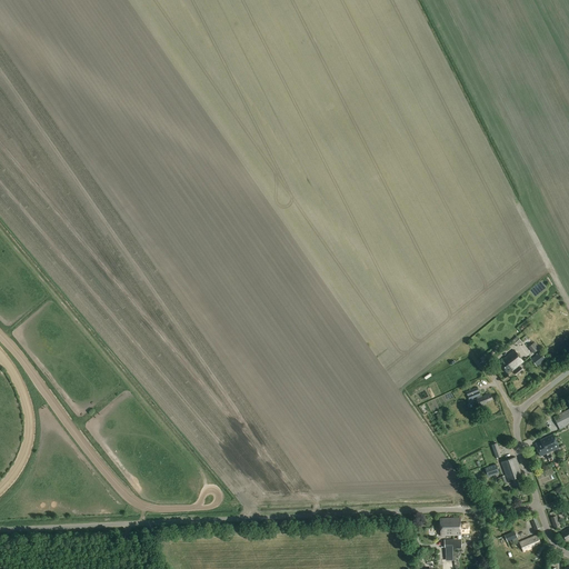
[(512,341),(517,347),(521,342),(517,337),(512,341)]
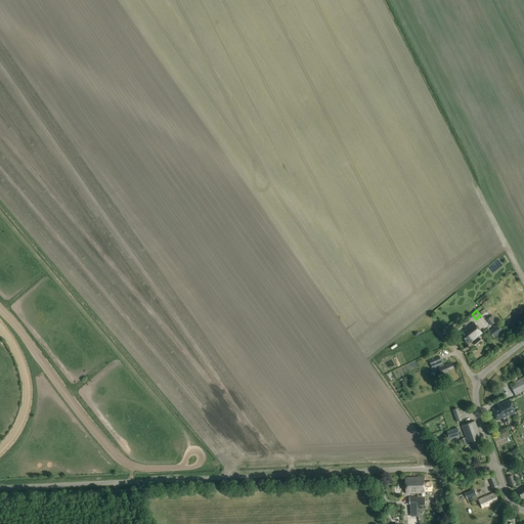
[(492,315),(486,320),(491,325),(497,321),(492,315)]
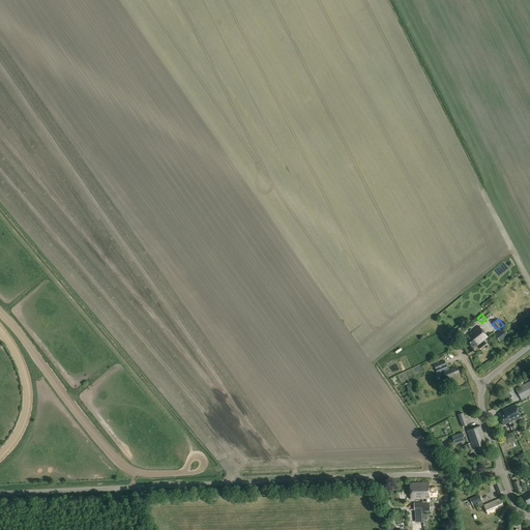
[(487,337),(478,327),(464,339),(471,348),(475,345),(476,346),(487,337)]
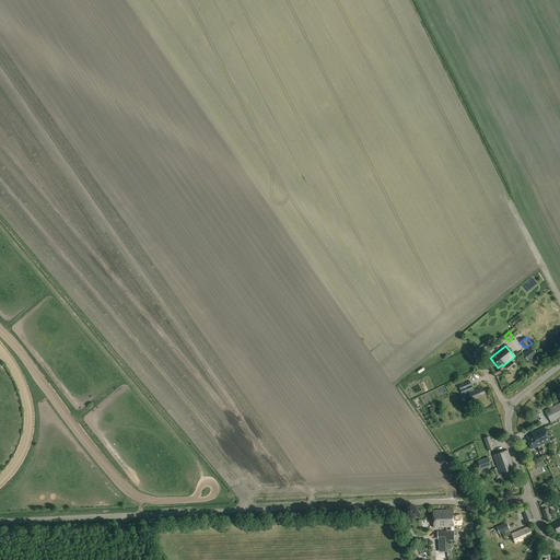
[(532,347),(523,353),(528,361),(537,354),(532,347)]
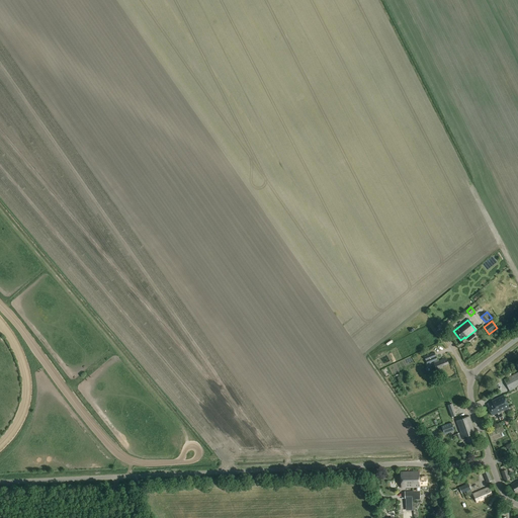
[(434,353),(428,356),(424,357),(427,364),(431,362),(434,361),(434,363),(433,363),(436,370),(442,367),(442,366),(448,364),(447,360),(445,360),(444,359),(438,362),(437,363),(437,362),(435,357),(434,353)]
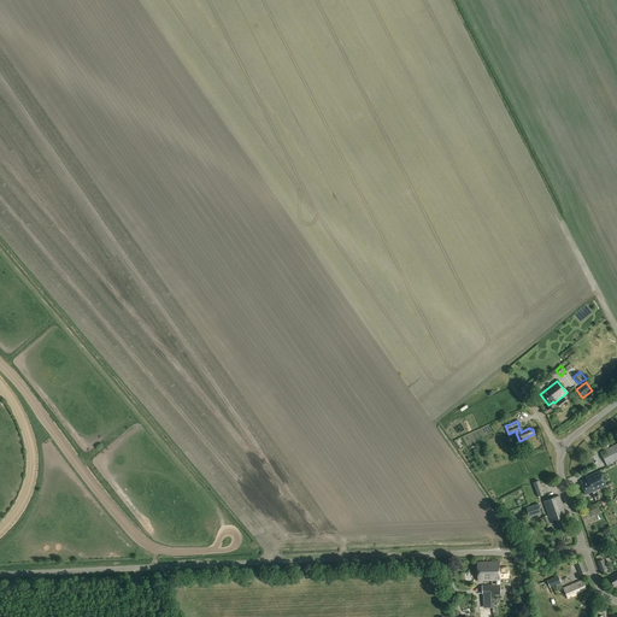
[(616,460),(616,444),(600,453),(606,466),(616,460)]
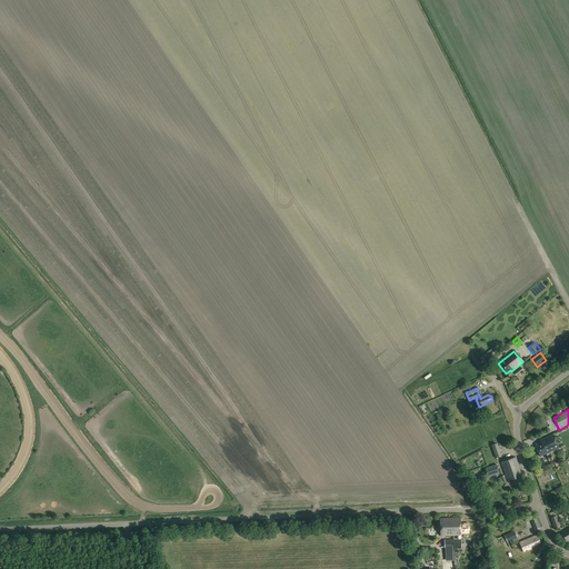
[(553,435),(541,440),(546,449),(547,448),(548,453),(549,452),(559,448),(553,435)]
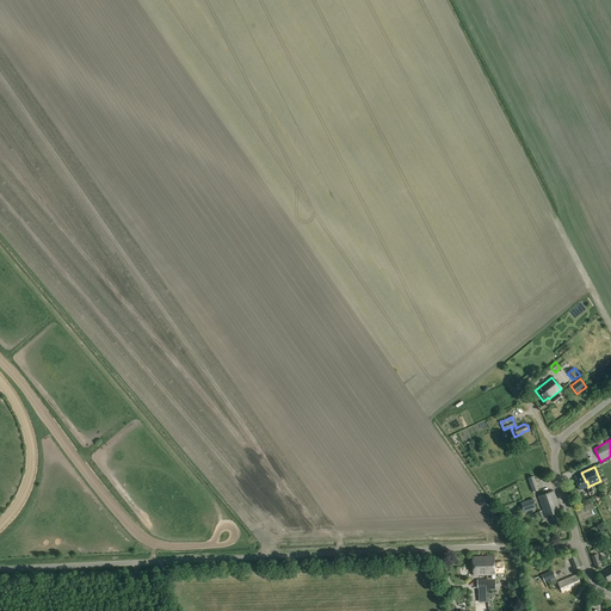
[(586,482),(581,473),(580,473),(580,474),(574,477),(575,480),(580,491),(586,488),(590,495),(593,494),(590,486),(588,487),(587,481),(586,482)]
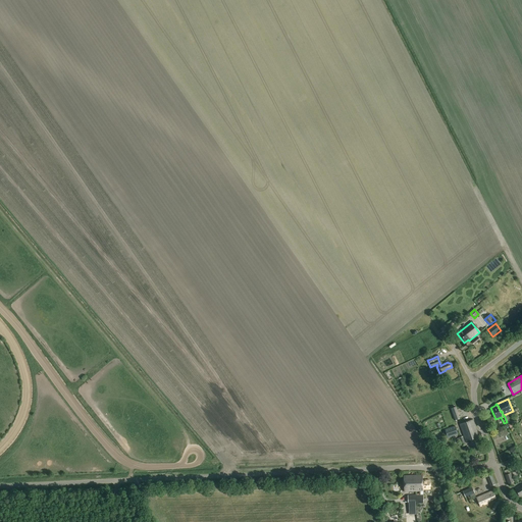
[(451,409),(455,421),(461,419),(456,407),(451,409)]
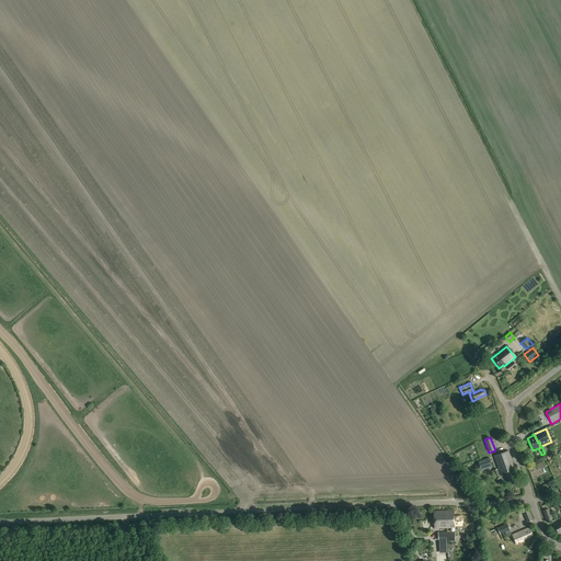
[(516,474),(507,451),(494,456),(501,474),(504,473),(506,481),(514,478),(514,476),(516,474)]
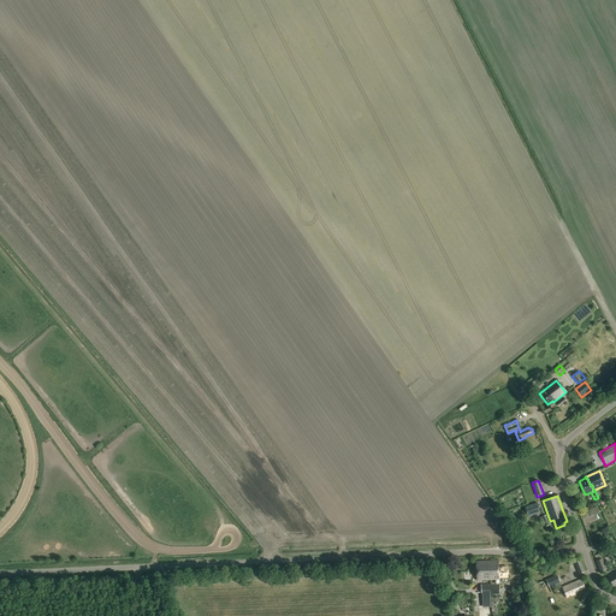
[(537,503),(526,507),(528,517),(540,513),(537,503)]
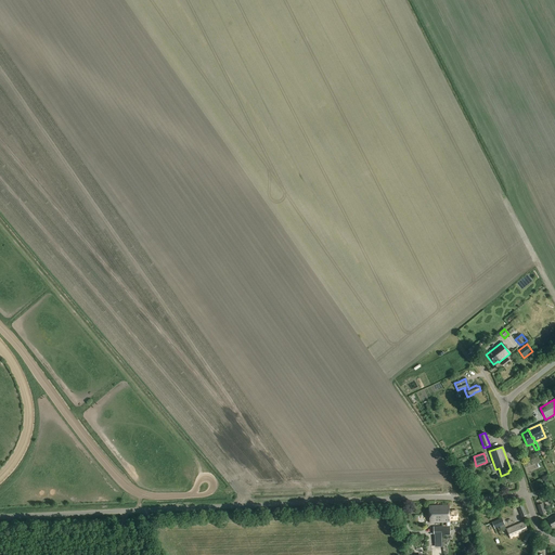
[(487,466),(486,467),(488,476),(490,476),(494,474),(492,465),(487,466)]
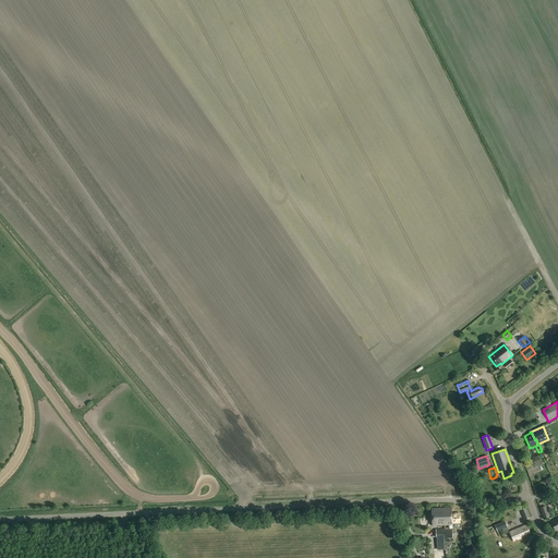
[(545,506),(541,508),(543,518),(549,516),(546,506),(545,506)]
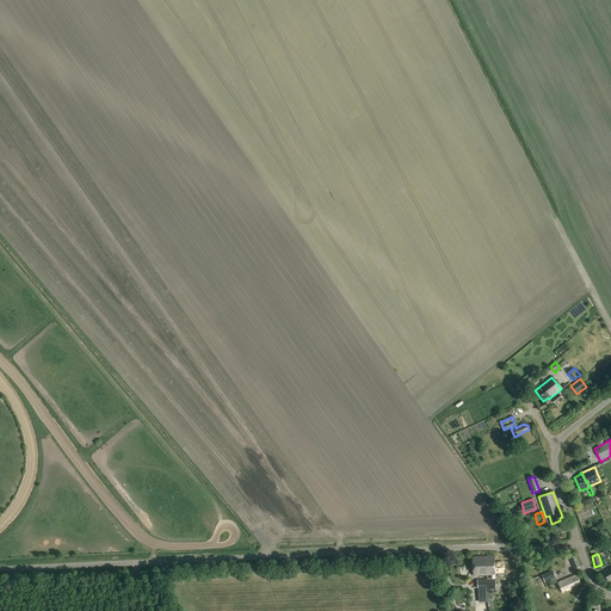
[(491,580),(487,580),(487,590),(497,590),(495,573),(504,573),(504,562),(495,563),(495,556),(487,557),(487,574),(491,574),(491,580)]
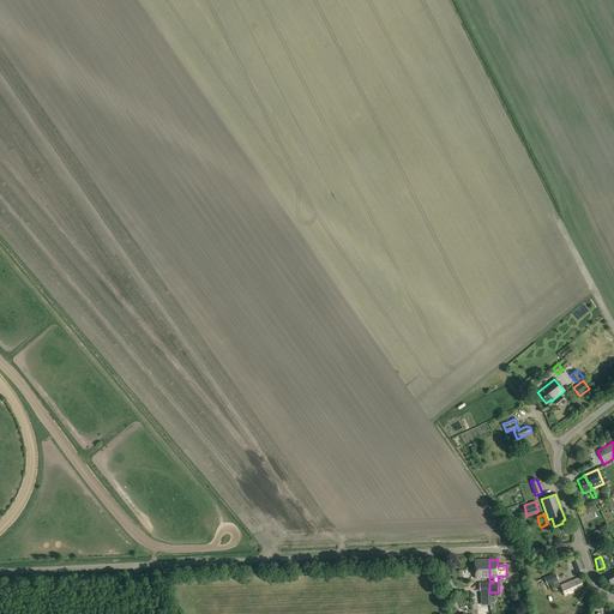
[(572,561),(577,572),(584,570),(579,559),(572,561)]
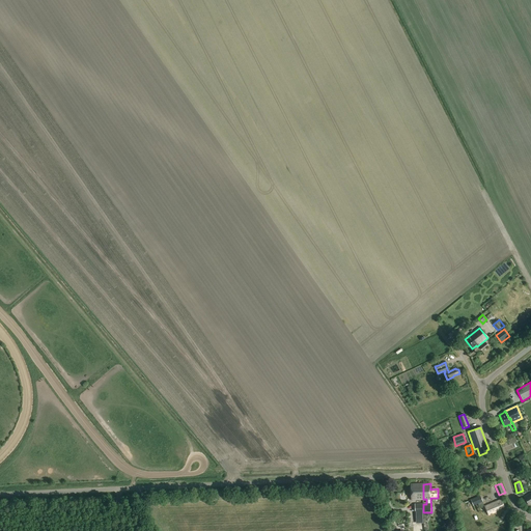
[(412,500),(423,499),(423,484),(411,484),(412,500)]
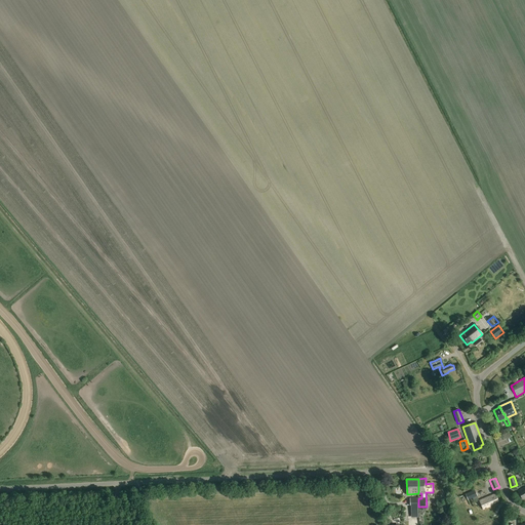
[(466,494),(468,500),(478,496),(475,490),(466,494)]
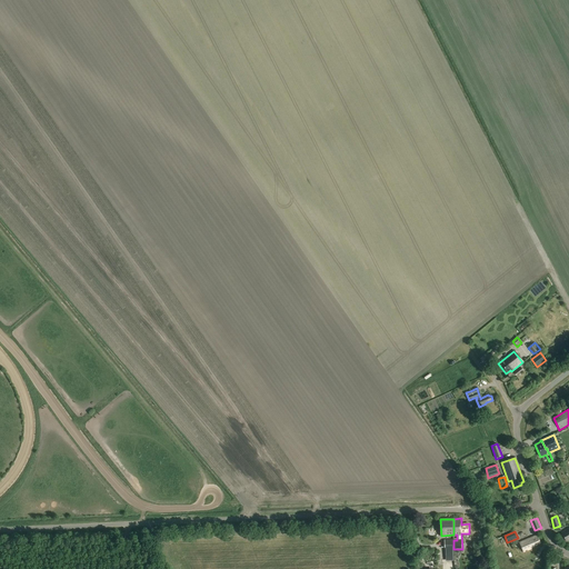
[(539,542),(536,536),(519,543),(523,552),(531,548),(530,547),(539,542)]
